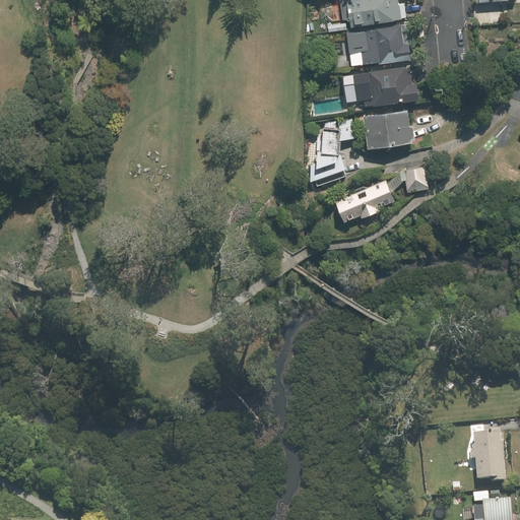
[(347,0),(352,27),(403,18),(399,0),(347,0)]
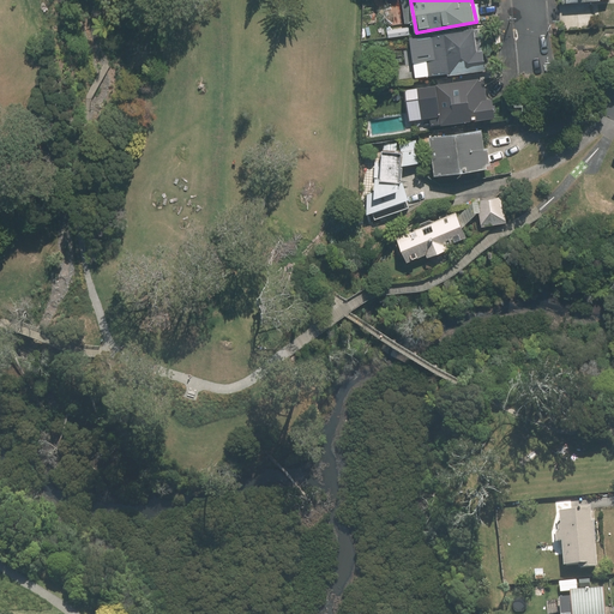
[(417,77),(487,68),(485,49),(479,49),(476,30),(413,37),(417,77)]
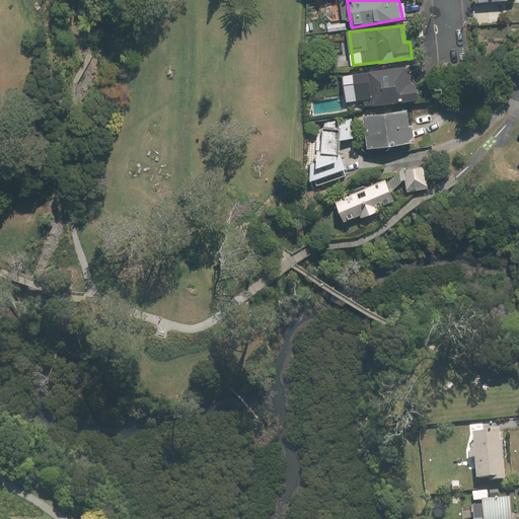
[(366,106),(421,98),(418,81),(414,82),(411,65),(344,75),(348,101),(365,99),(366,106)]
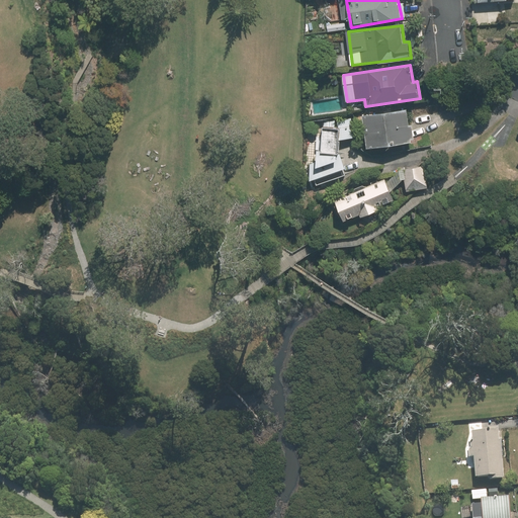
[(368,148),(413,142),(413,139),(415,139),(413,123),(410,123),(408,108),(363,115),(368,148)]
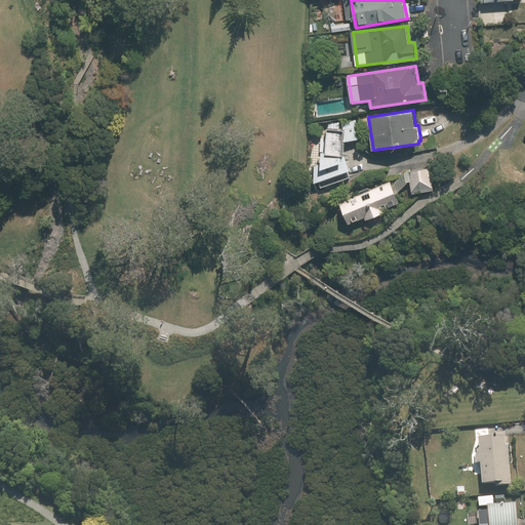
[(328,128),(327,151),(323,151),(321,163),(315,165),(315,184),(351,169),(345,153),(346,128),(328,128)]
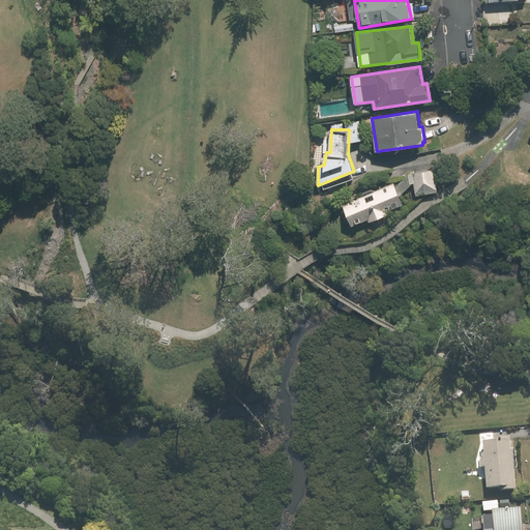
[(416,193),(438,188),(434,166),(412,170),(416,193)]
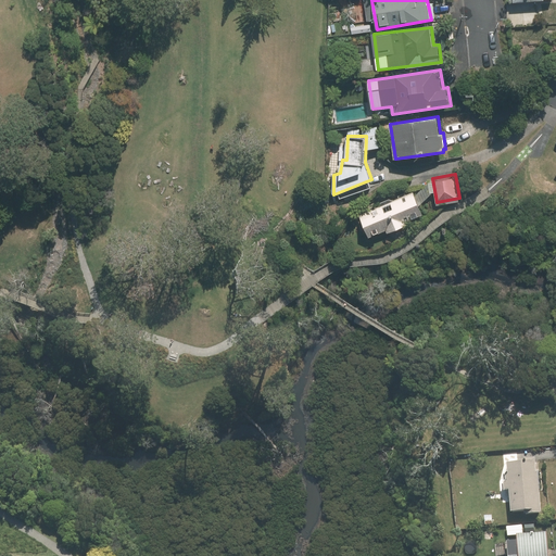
[(406,222),(424,214),(413,190),(359,213),(369,237),(387,229),(389,232),(407,225),(406,222)]
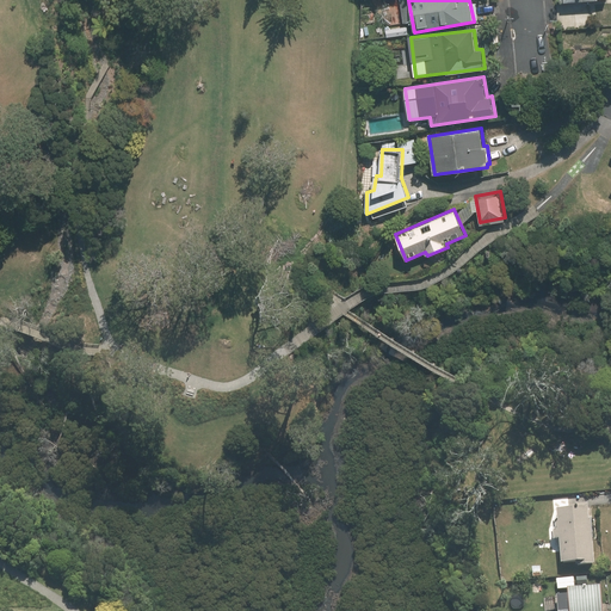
[(576,568),(596,566),(591,507),(557,510),(563,567),(576,566),(576,568)]
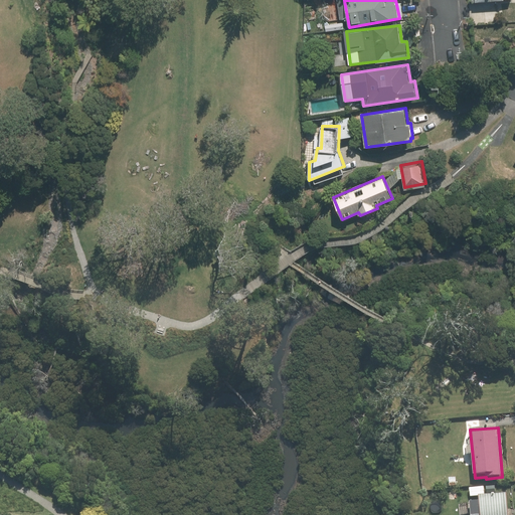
[(509,514),(508,495),(479,497),(480,502),(471,502),(472,514),(509,514)]
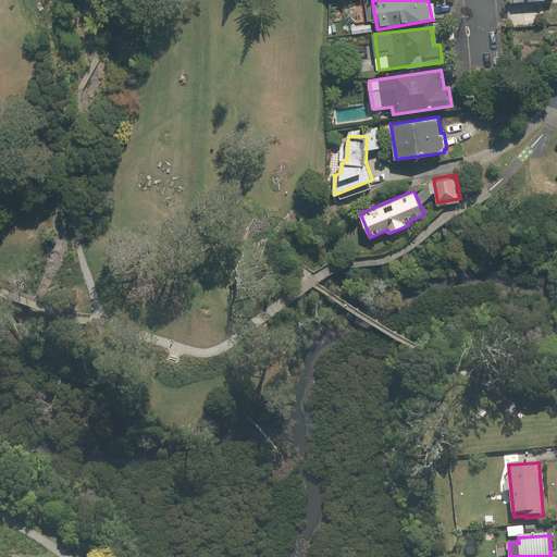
All buildings are outlined.
